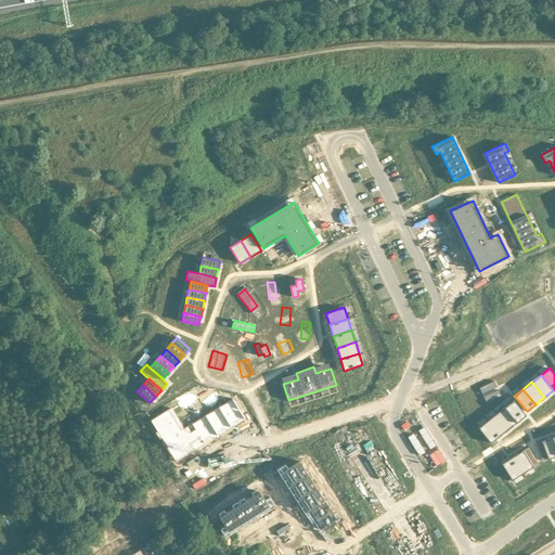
[(171,408),(151,420),(176,462),(246,418),(233,398),(184,427),(171,408)]
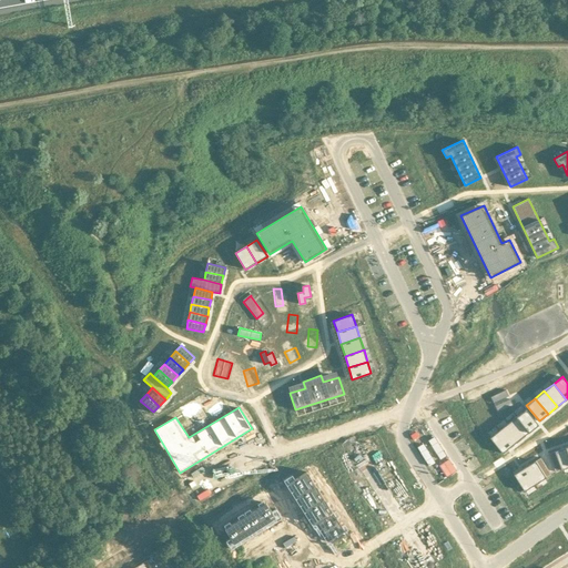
[(526,408),(517,416),(529,432),(538,424),(526,408)]
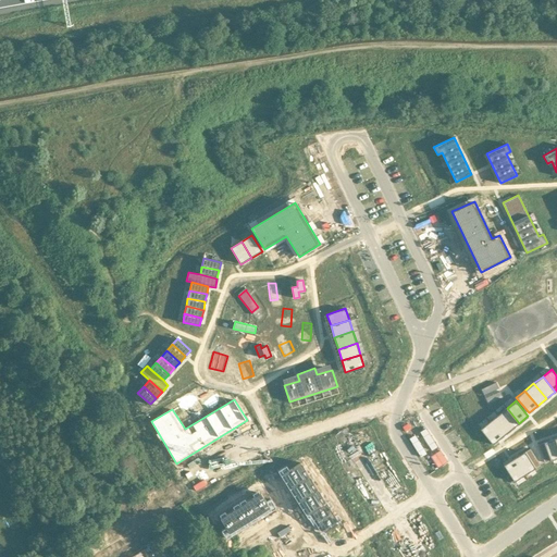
[(507,408),(498,415),(510,430),(519,423),(507,408)]
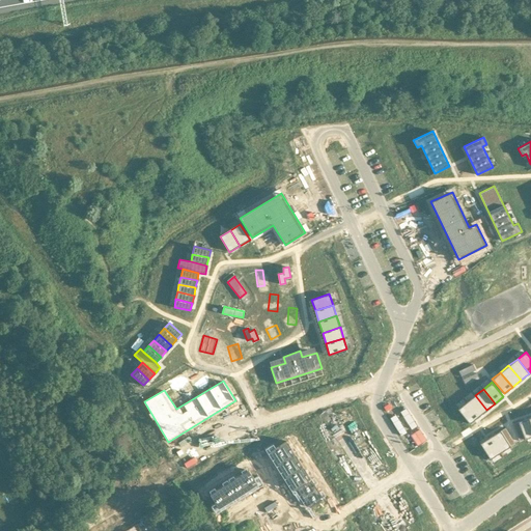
[(475,395),(467,402),(478,417),(486,410),(475,395)]
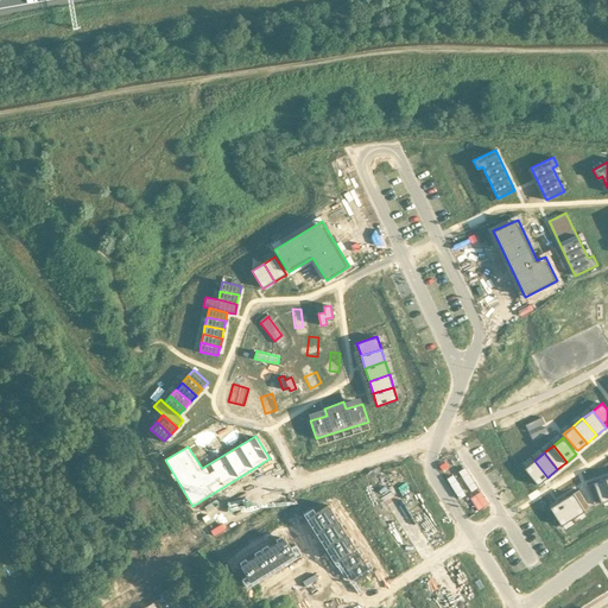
[(534,461),(525,468),(538,485),(548,477),(534,461)]
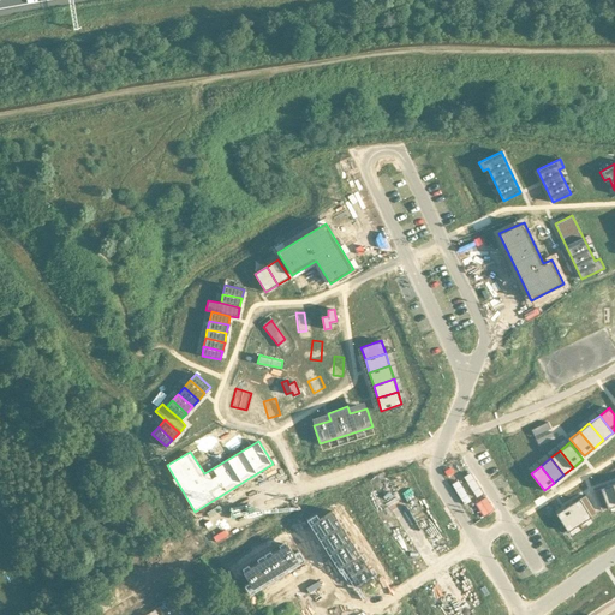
[(614,491),(613,484),(601,488),(602,494),(604,499),(605,503),(608,508),(614,505),(614,491)]
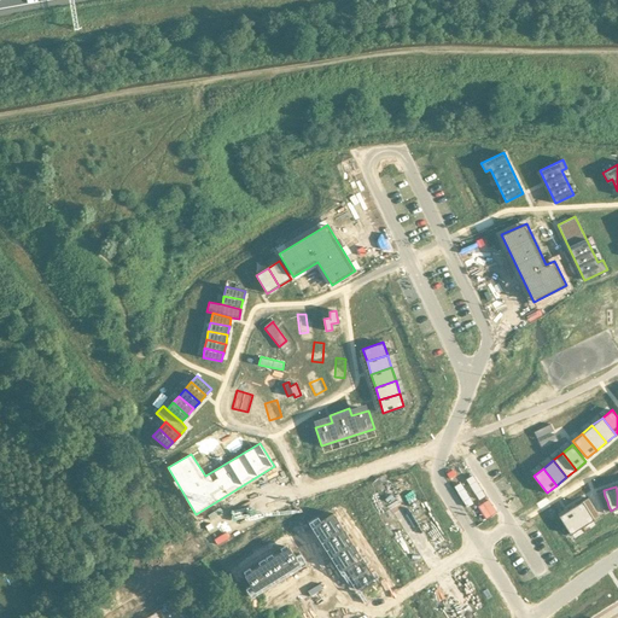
[(582,501),(571,508),(582,526),(594,519),(590,514),(588,509),(586,506),(582,501)]
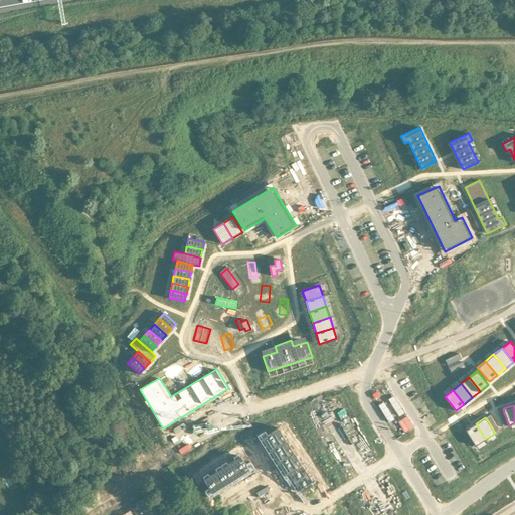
[(476,423),(466,430),(475,445),(485,439),(476,423)]
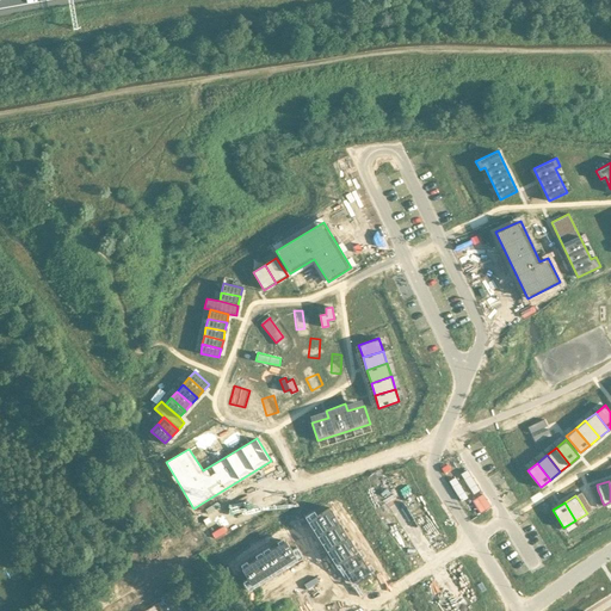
[(329,507),(312,519),(320,534),(337,523),(332,517),(335,514),(329,507)]
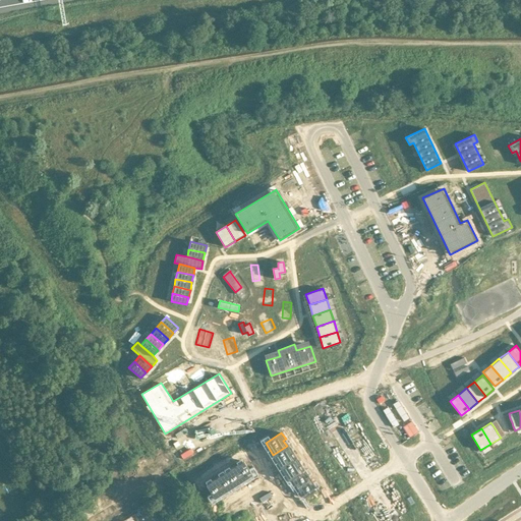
[(287,446),(273,455),(281,467),(294,459),(291,453),(293,452),(289,445),(287,446)]
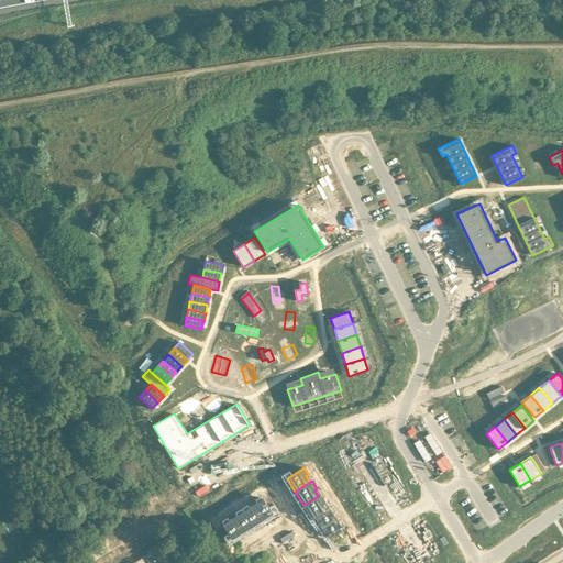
[(274,484),(268,487),(277,501),(284,498),(274,484)]
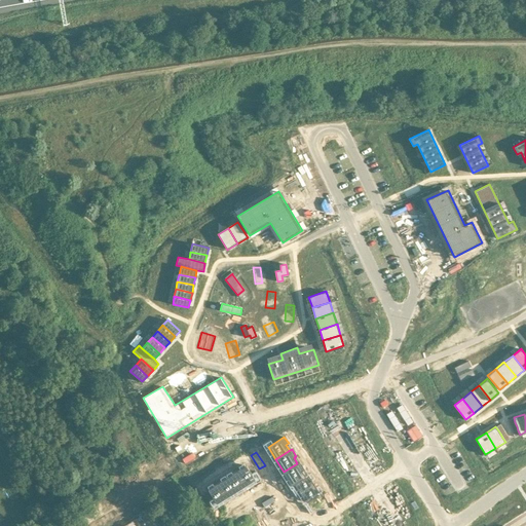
[(249,456),(243,460),(252,474),(257,470),(249,456)]
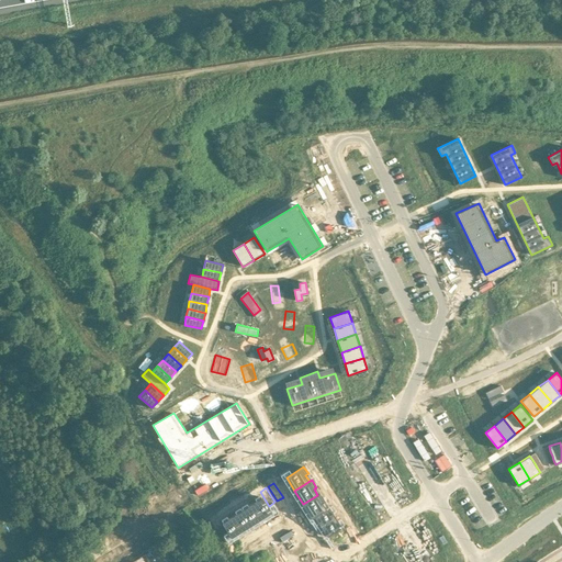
[(317,495),(303,504),(312,518),(315,516),(314,516),(326,508),(323,502),(325,501),(321,493),(317,495)]
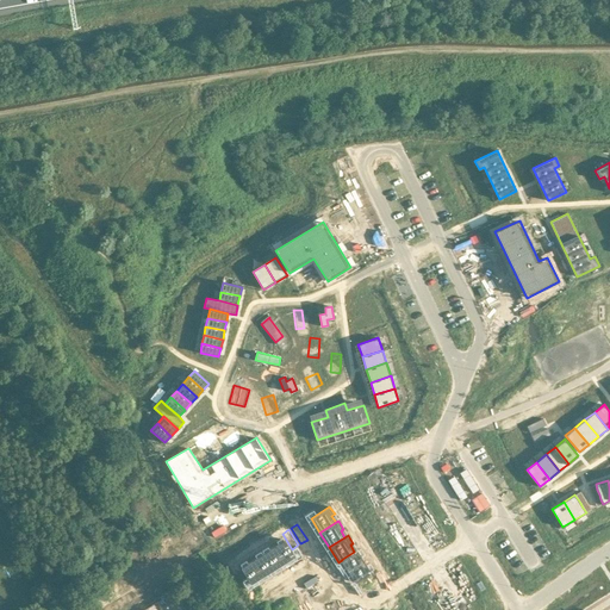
[(282,553),(275,556),(280,565),(287,560),(296,555),(286,540),(278,545),(282,553)]
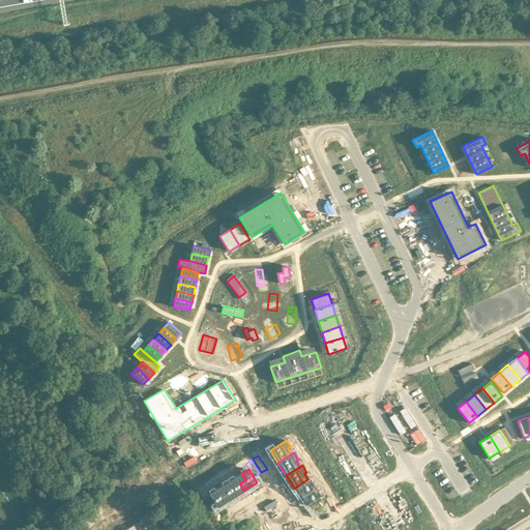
[(241,473),(229,480),(237,495),(243,491),(239,483),(245,480),(241,473)]
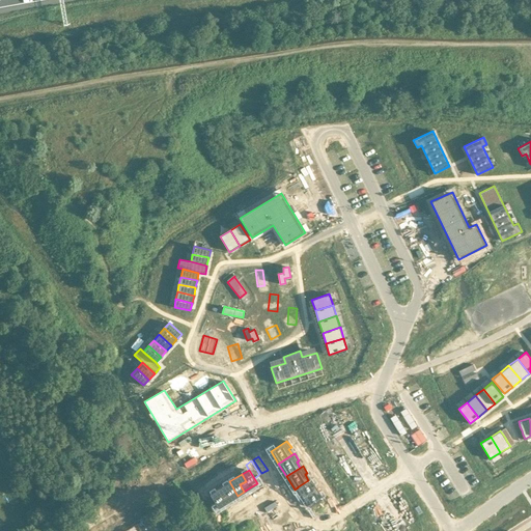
[(308,480),(297,487),(298,487),(302,495),(308,490),(311,495),(318,490),(311,478),(308,480)]
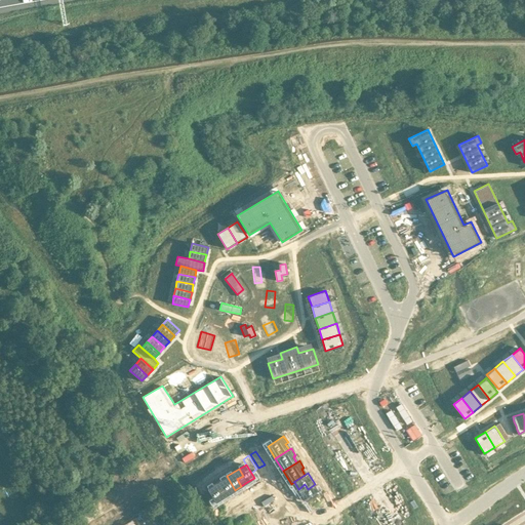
[(225,487),(218,490),(224,497),(235,490),(227,476),(220,480),(225,487)]
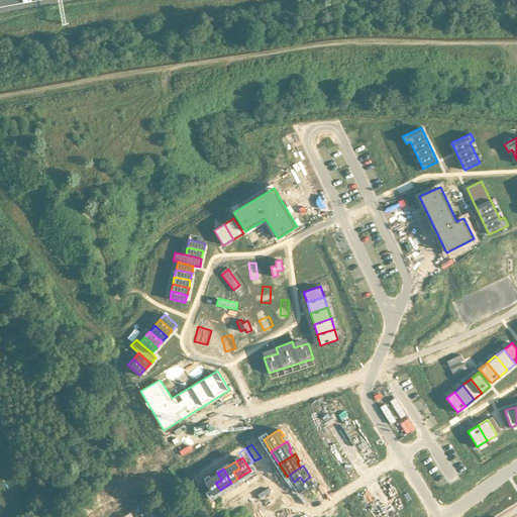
[(217,473),(204,481),(213,494),(220,490),(215,483),(221,480),(217,473)]
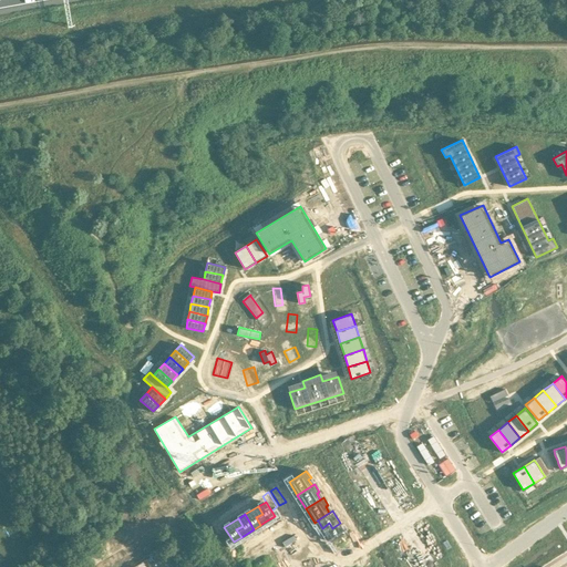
[(329,523),(322,528),(330,540),(346,532),(340,523),(332,528),(329,523)]
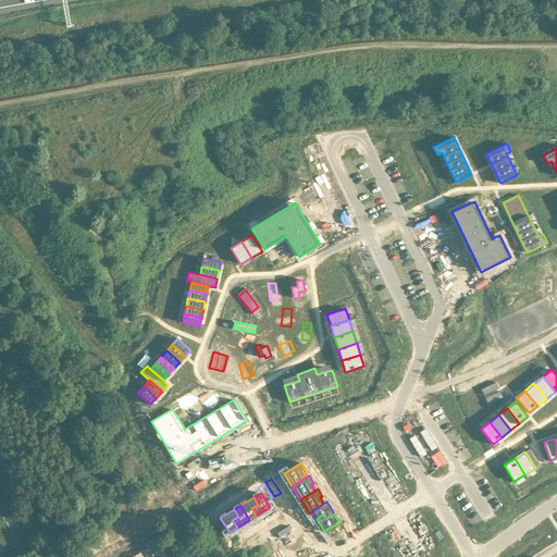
[(342,521),(327,530),(332,535),(344,528),(346,530),(333,537),(336,543),(350,534),(342,521)]
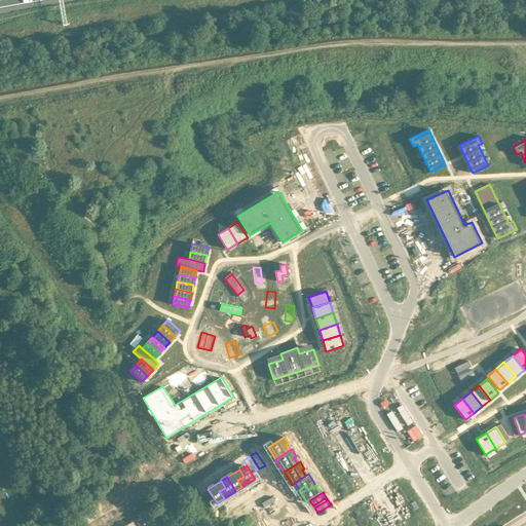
[(238,504),(233,508),(243,525),(249,521),(238,504)]
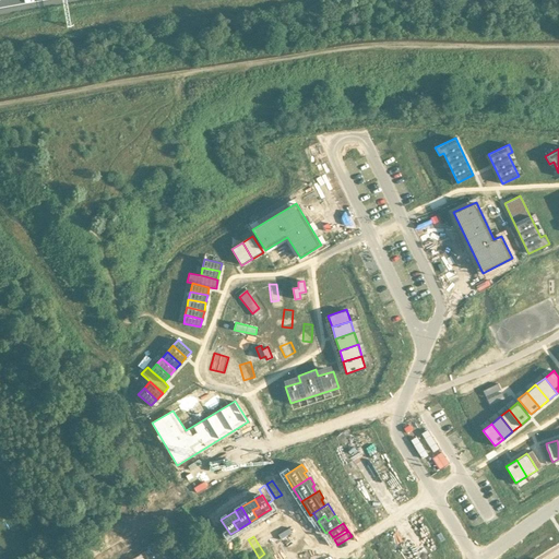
[(246,542),(239,545),(248,558),(256,558),(257,558),(246,542)]
